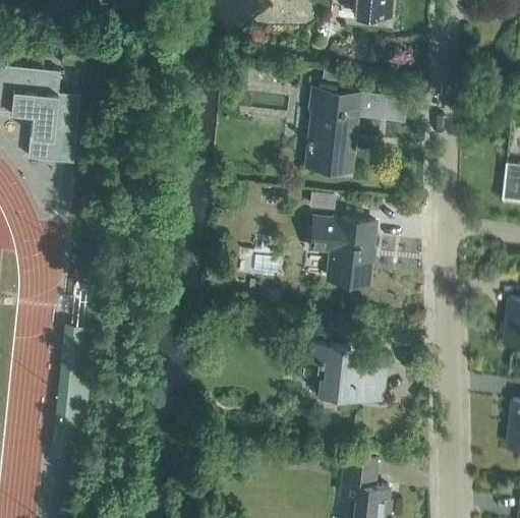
[(136,16),(136,0),(124,0),(124,15),(136,16)]
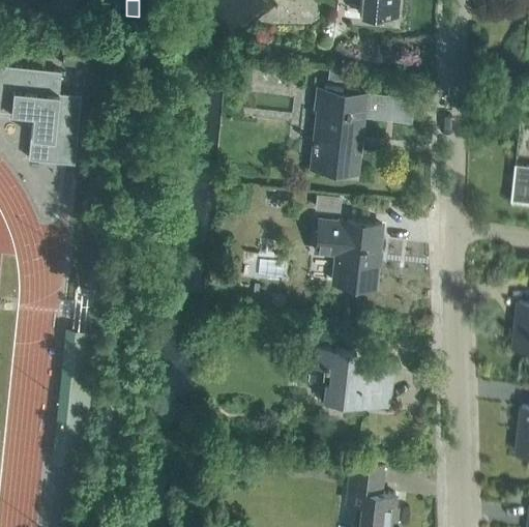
[(397,20),(399,0),(365,0),(364,18),(397,20)]
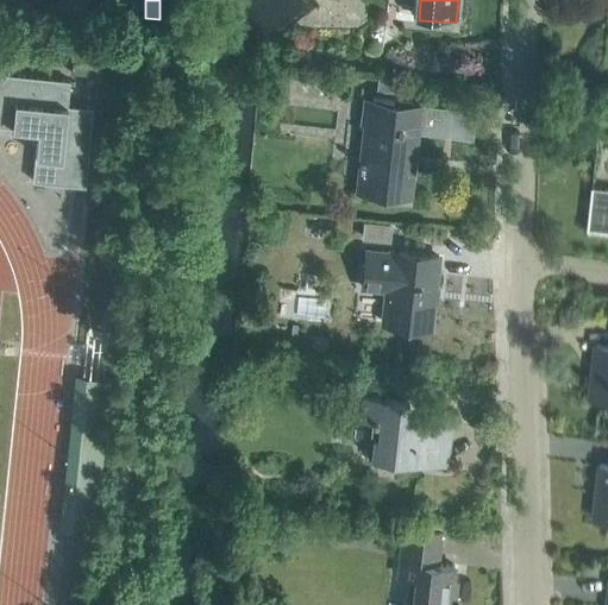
[(70,83),(0,76),(0,128),(38,133),(33,184),(86,189),(93,111),(68,108),(70,83)]
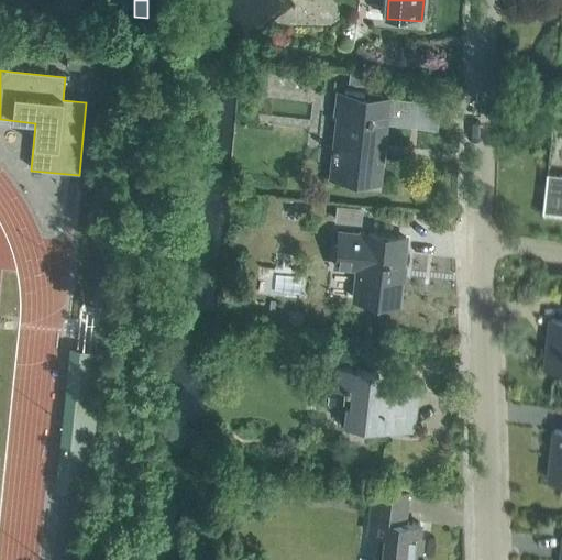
[(366,74),(349,72),(346,84),(365,86),(366,74)]
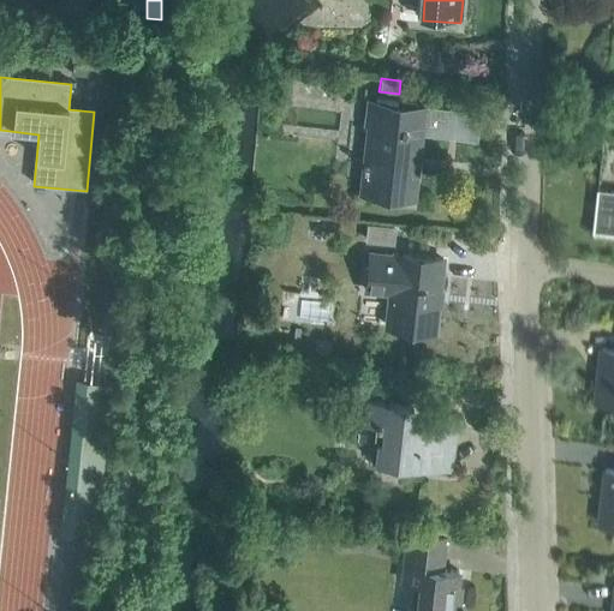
[(452,141),(455,111),(368,101),(364,129),(369,129),(362,195),(415,199),(418,171),(413,171),(417,136),(452,141)]
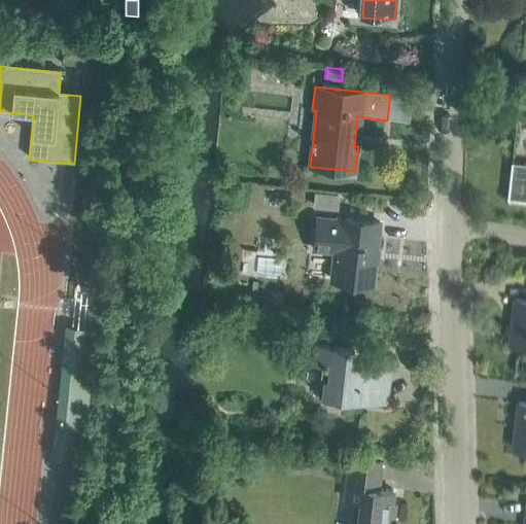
[(525,166),(514,165),(510,201),(525,202),(525,166)]
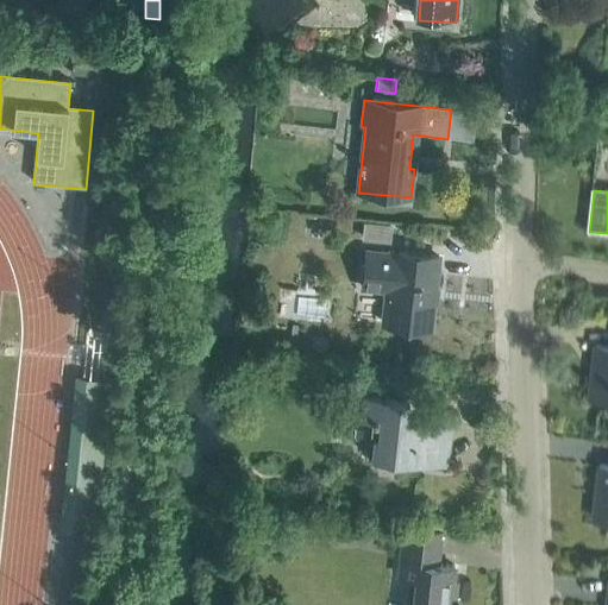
[(390,246),(393,227),(364,224),(362,241),(390,246)]
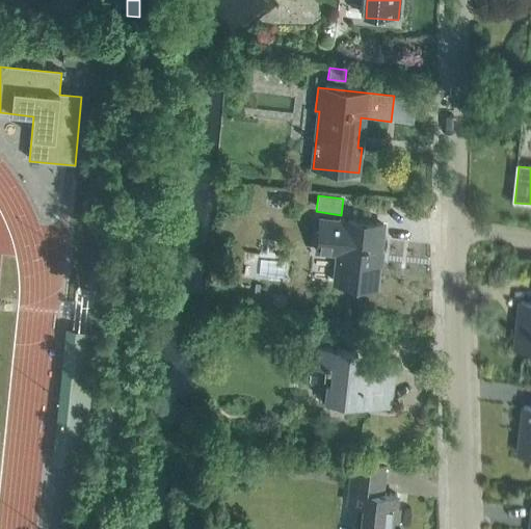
[(376,289),(383,227),(342,222),(342,223),(321,221),(317,254),(338,256),(335,285),(376,289)]
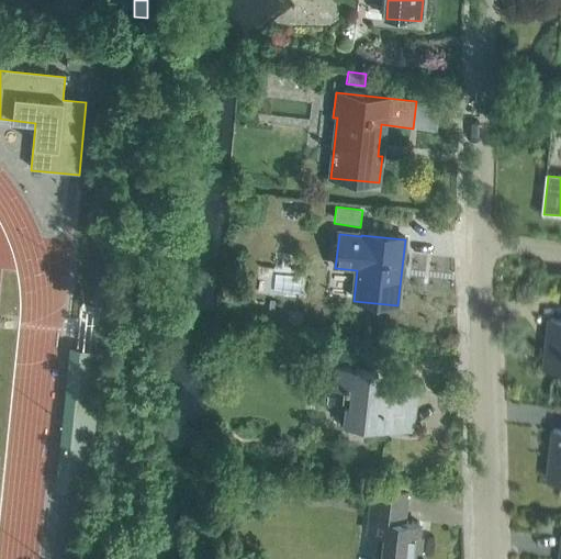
[(78,336),(77,350),(102,353),(105,312),(93,310),(81,309),(79,323),(78,336)]
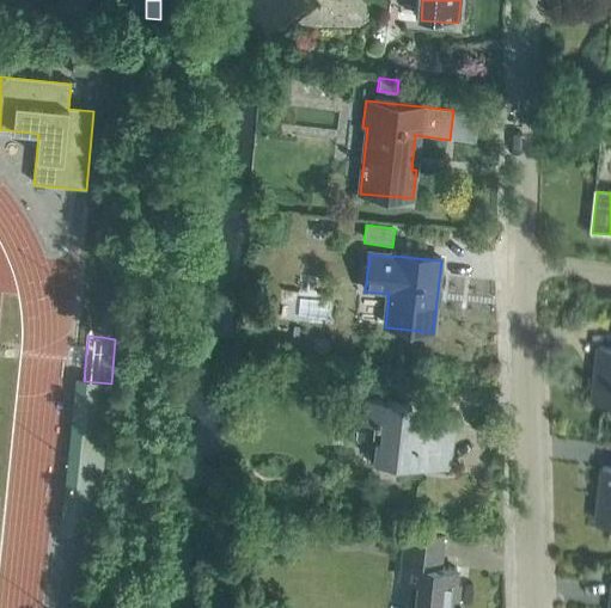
[(610,351),(600,350),(594,403),(610,404),(610,351)]
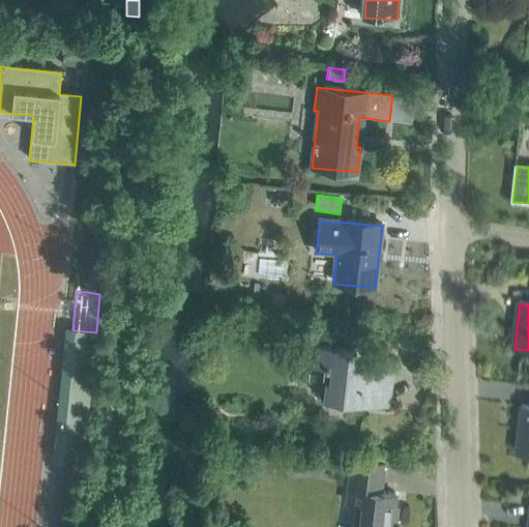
[(382,408),(386,372),(354,369),(356,351),(306,345),(304,367),(327,369),(324,402),(382,408)]
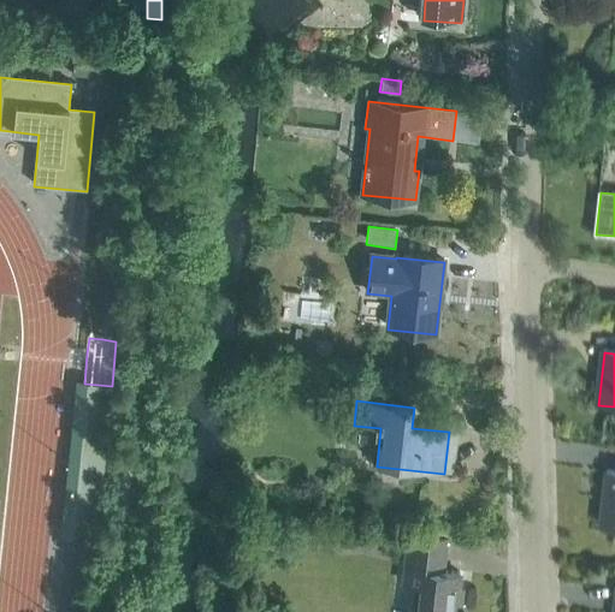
[(614,474),(608,474),(602,528),(614,528),(614,474)]
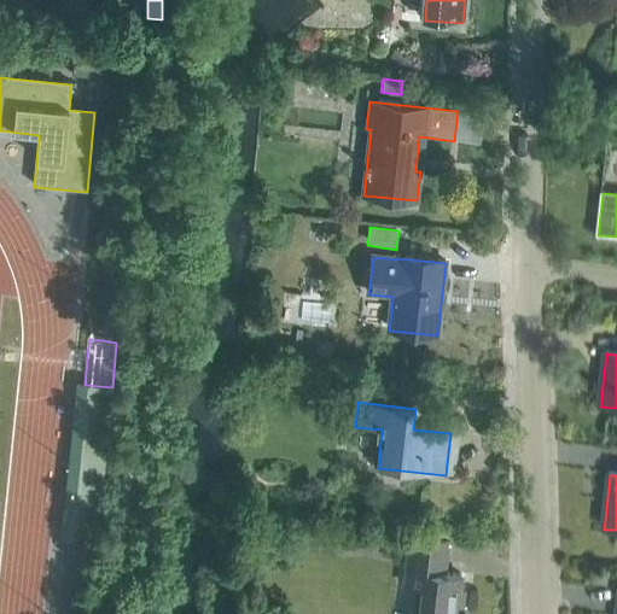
[(429,556),(430,542),(411,541),(406,588),(424,590),(420,613),(457,613),(461,577),(442,576),(444,559),(429,556)]
